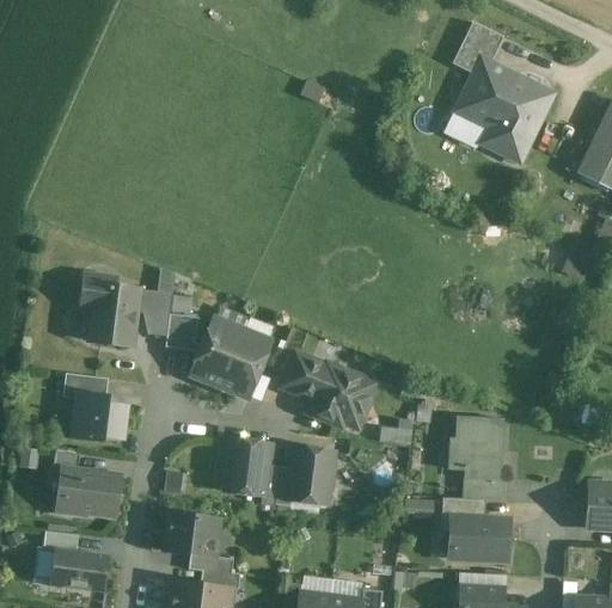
[(503,36),(472,20),(452,62),(473,73),(481,57),(490,62),(503,36)]
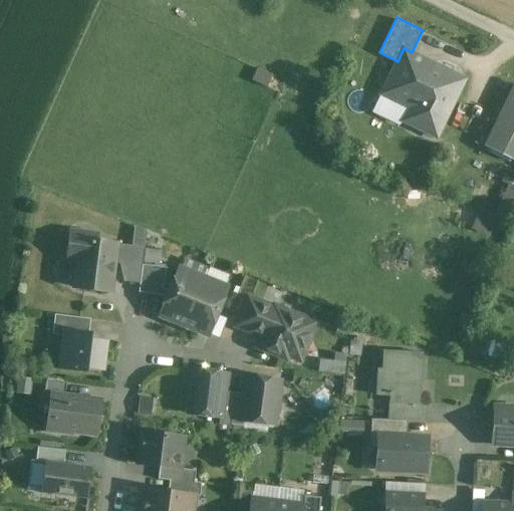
[(446,72),(423,60),(424,58),(412,52),(404,48),(398,61),(381,92),(410,106),(404,119),(437,136),(445,118),(442,117),(461,78),(446,71),(446,72)]
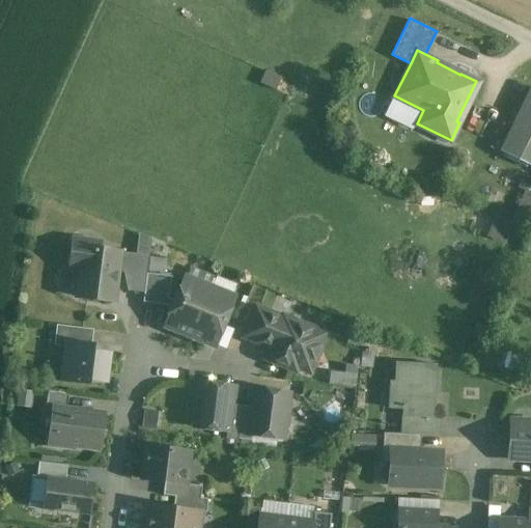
[(530,89),(502,148),(530,162),(530,89)]
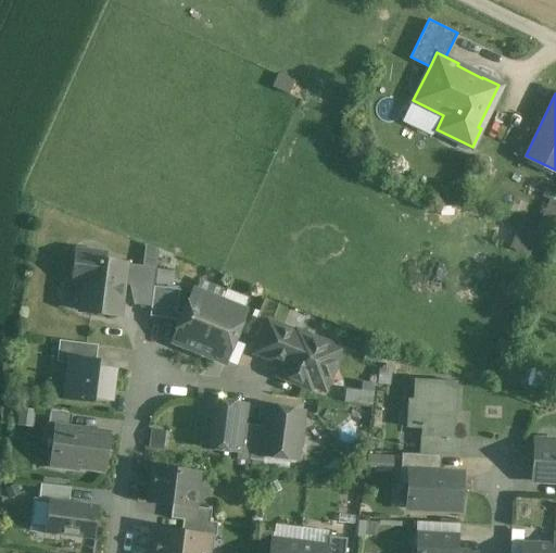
[(104,253),(77,250),(74,277),(85,278),(81,309),(118,314),(123,283),(125,262),(103,260),(104,253)]
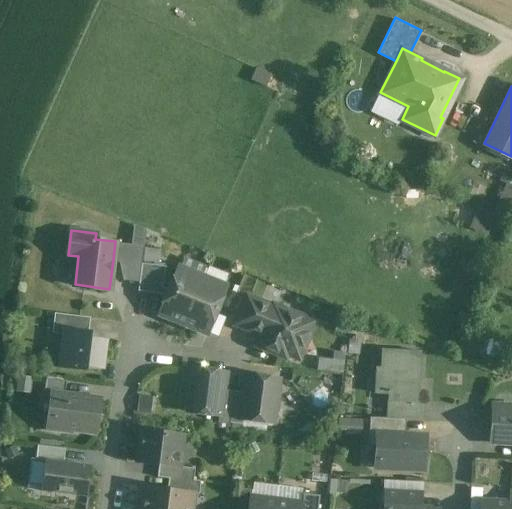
[(143,245),(115,241),(113,260),(119,261),(123,279),(124,279),(139,280),(141,262),(143,245)]
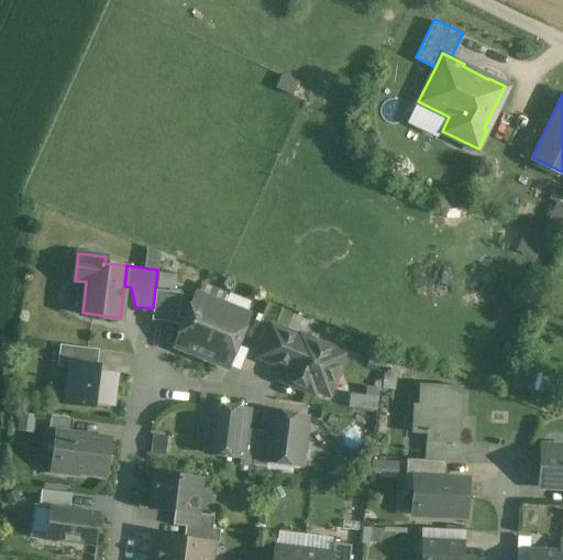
[(181,292),(155,288),(153,308),(152,318),(177,321),(184,325),(187,318),(178,315),(181,292)]
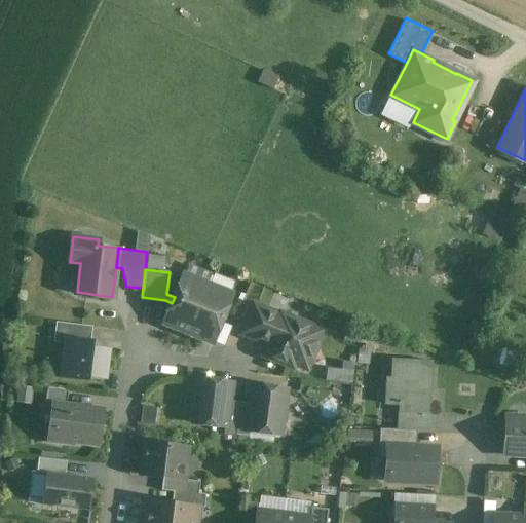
[(231,293),(184,274),(175,297),(172,303),(164,321),(213,340),(231,293)]
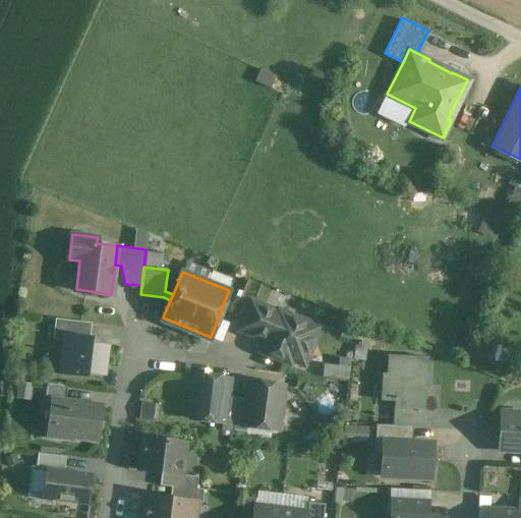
[(319,327),(279,310),(278,311),(251,301),(240,328),(268,338),(272,347),(270,352),(288,359),(308,351),(304,342),(313,338),(319,327)]
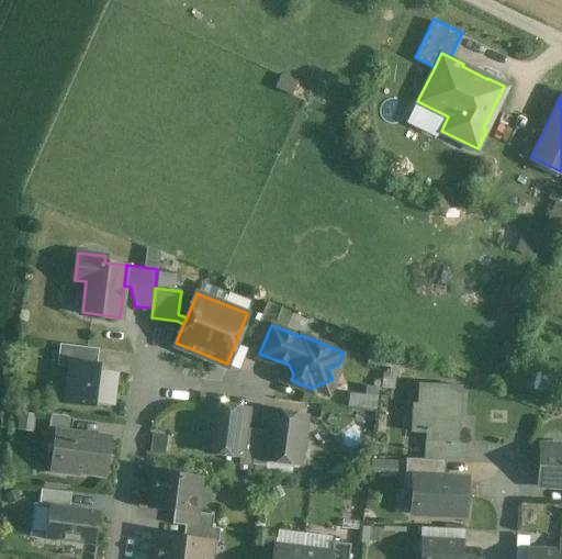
[(99,347),(59,343),(57,364),(68,365),(69,358),(97,362),(99,347)]
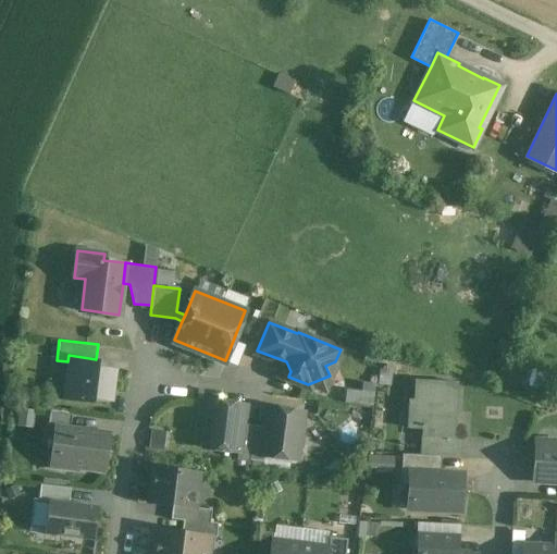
[(96,359),(69,355),(67,361),(63,398),(94,403),(95,398),(113,401),(116,368),(98,366),(99,359),(96,359)]
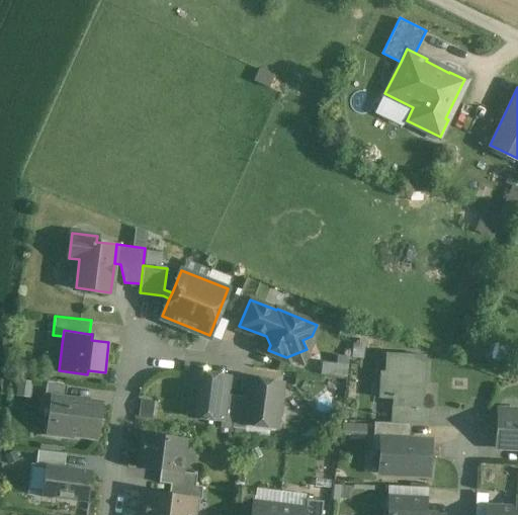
[(425,354),(385,352),(385,371),(380,370),(379,396),(393,397),(393,405),(423,406),(423,405),(425,354)]
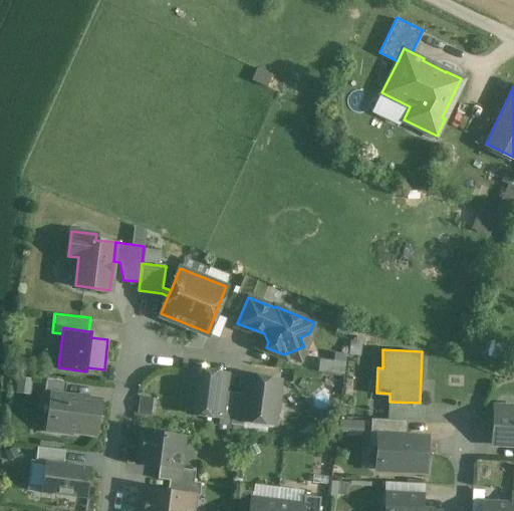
[(334,357),(320,357),(319,369),(344,369),(344,350),(334,350),(334,357)]
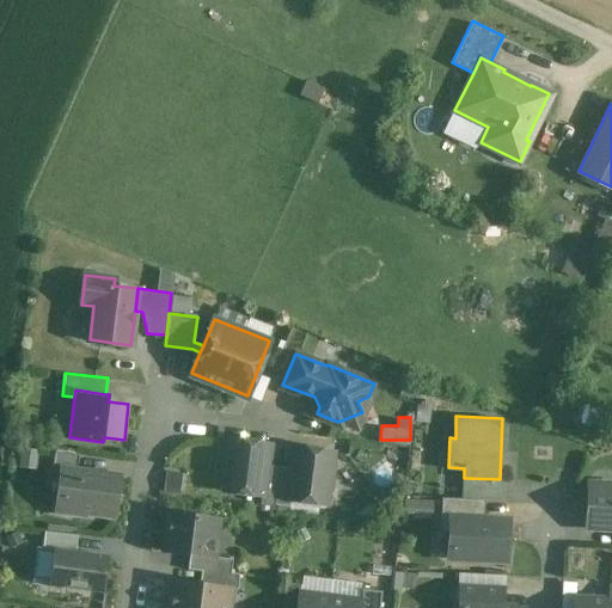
[(268,442),(232,438),(231,453),(228,453),(226,473),(228,473),(226,490),(262,495),(265,464),(268,442)]
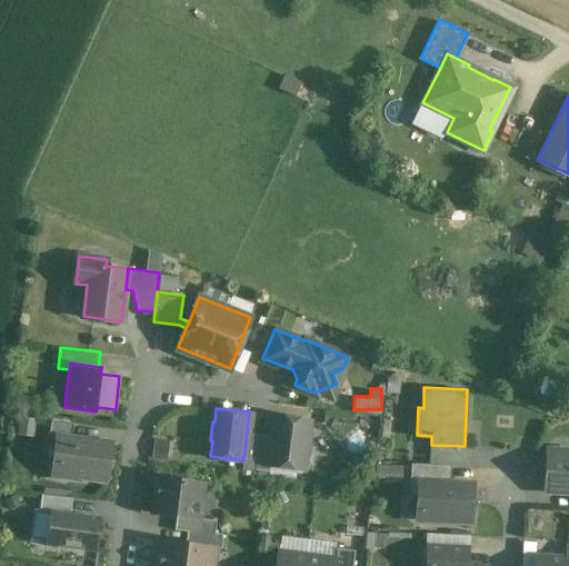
[(309,419),(276,416),(273,435),(269,464),(270,464),(302,468),(305,453),(307,453),(309,434),(307,434),(309,419)]
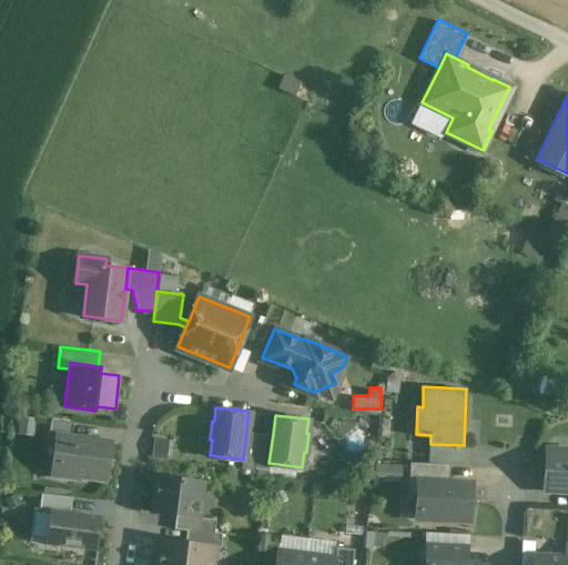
[(73,422),(51,419),(49,437),(57,439),(58,435),(71,436),(73,422)]
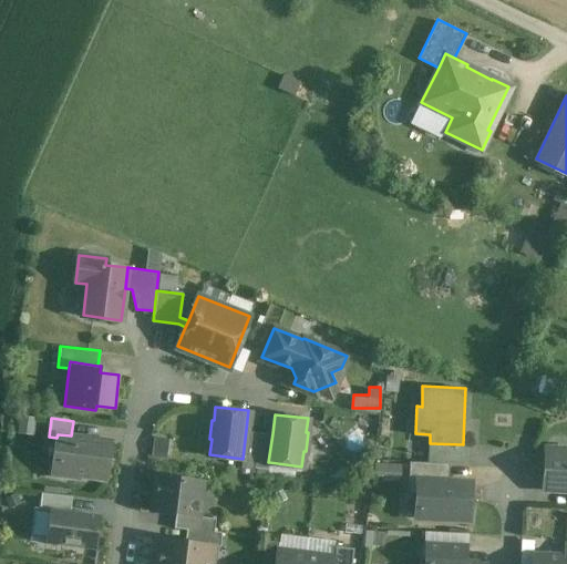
[(259,431),(246,430),(243,459),(241,467),(255,469),(255,467),(259,431)]
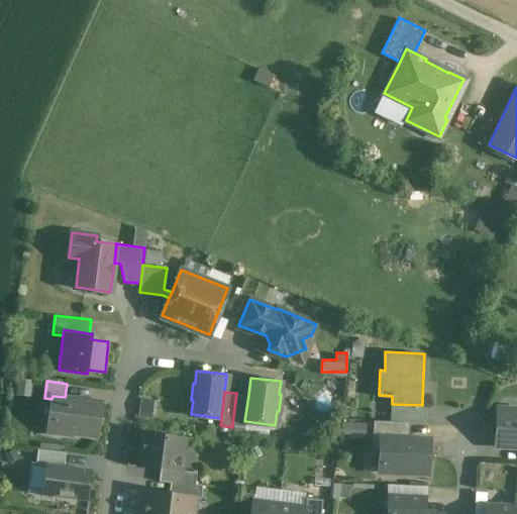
[(248,395),(236,393),(232,425),(244,427),(245,421),(244,421),(248,395)]
